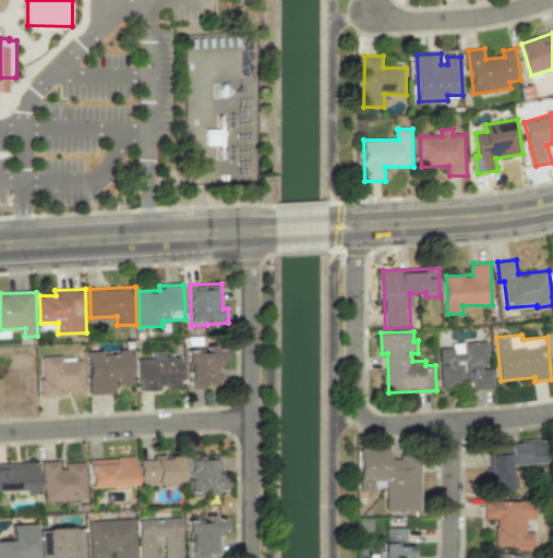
[(495,388),(494,368),(490,368),(489,342),(454,343),(454,348),(442,348),(444,388),(467,387),(467,383),(476,383),(476,389),(495,388)]
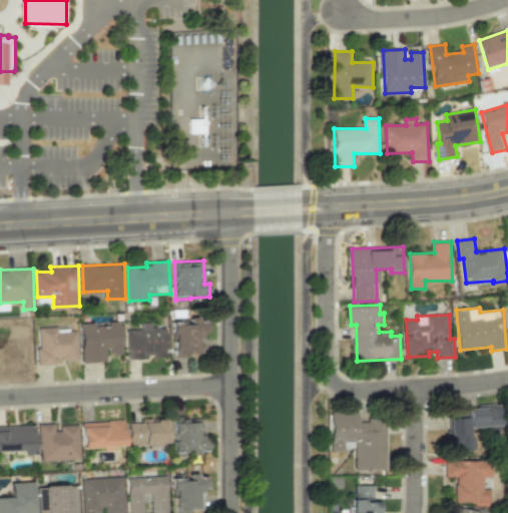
[(206,321),(201,322),(200,317),(174,318),(175,358),(191,357),(191,353),(207,353),(206,321)]
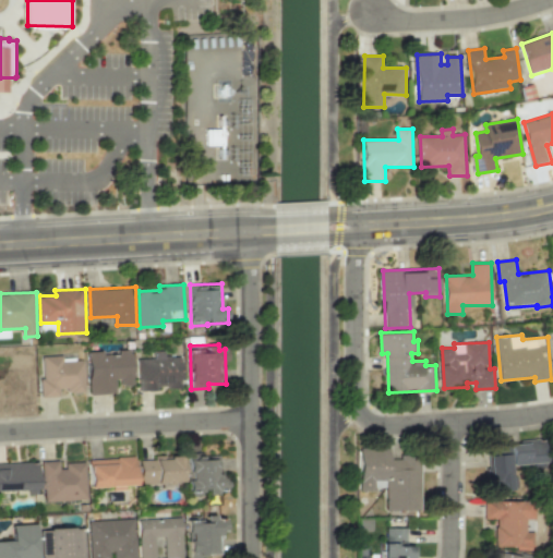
[(89,351),(92,395),(120,393),(119,385),(135,385),(134,349),(121,350),(121,354),(106,355),(106,350),(89,351)]
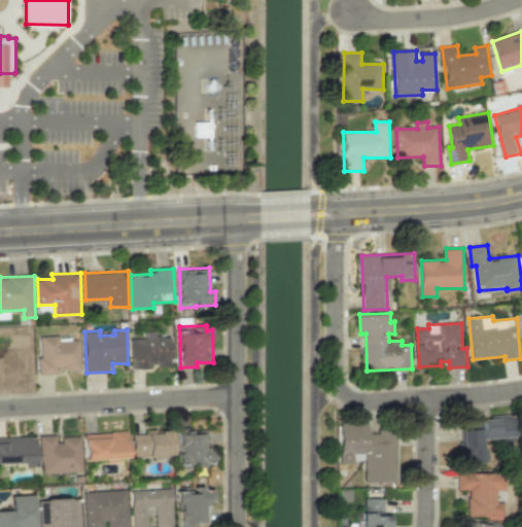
[(173,337),(158,337),(158,331),(146,331),(147,338),(132,339),(134,369),(151,369),(151,366),(174,365),(173,337)]
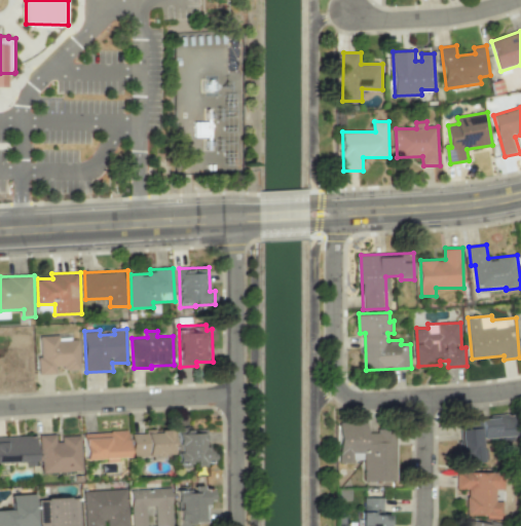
[(41,336),(41,374),(58,374),(58,369),(81,369),(81,340),(61,340),(61,335),(41,336)]
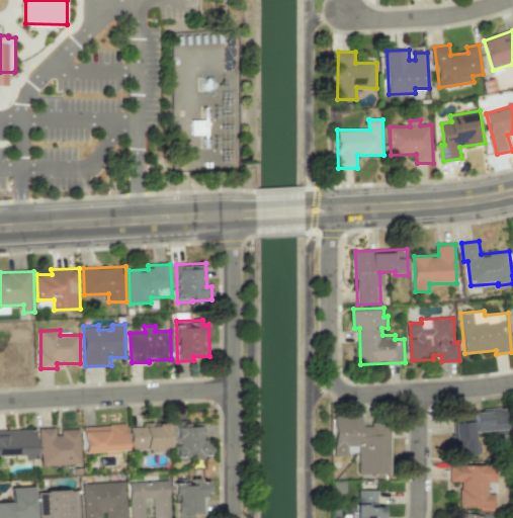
[(509,429),(508,408),(455,411),(457,457),(478,456),(477,431),(509,429)]
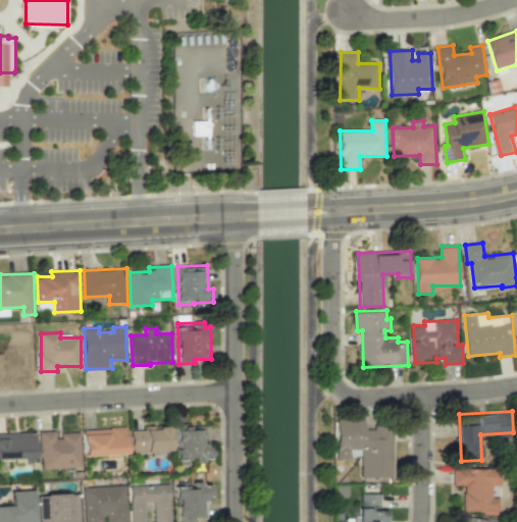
[(339,458),(364,458),(364,478),(396,478),(395,426),(376,427),(376,430),(367,430),(367,419),(339,419),(339,458)]
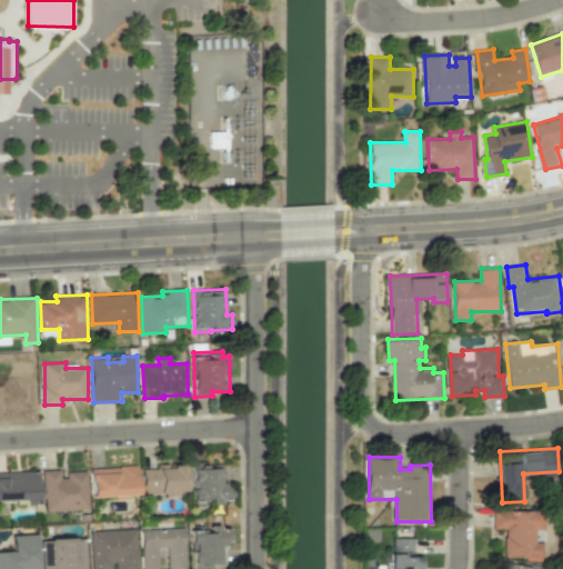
[(194,499),(214,500),(214,505),(224,505),(224,498),(233,498),(233,481),(227,481),(228,466),(209,466),(209,462),(194,462),(194,499)]
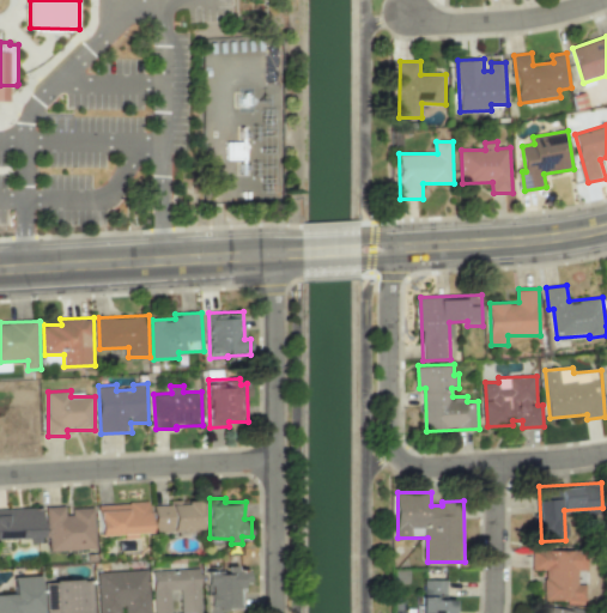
[(101,535),(127,534),(127,539),(140,539),(140,533),(152,533),(151,502),(99,504),(101,535)]
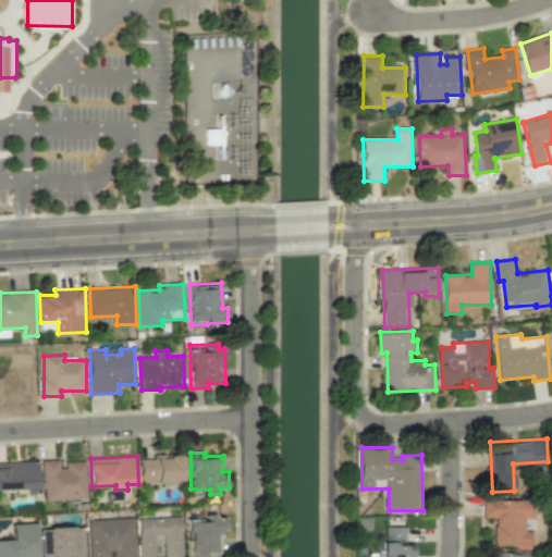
[(142,458),(143,483),(185,482),(184,457),(142,458)]
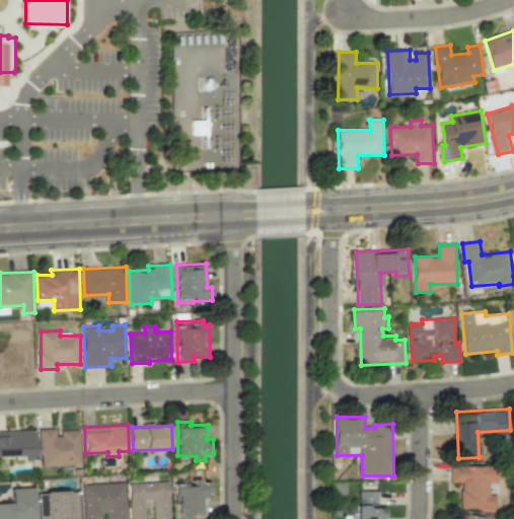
[(60,430),(60,428),(42,429),(43,466),(83,464),(82,429),(60,430)]
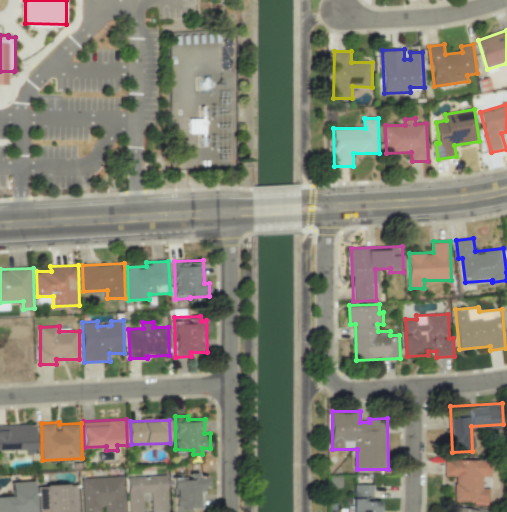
[(0,450),(38,449),(37,424),(0,424),(0,450)]
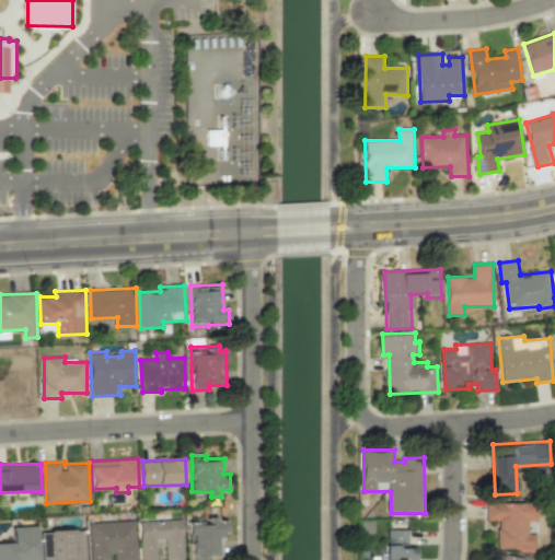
[(538,533),(530,533),(530,521),(539,521),(539,502),(489,502),(489,521),(500,521),(500,550),(538,550),(538,533)]
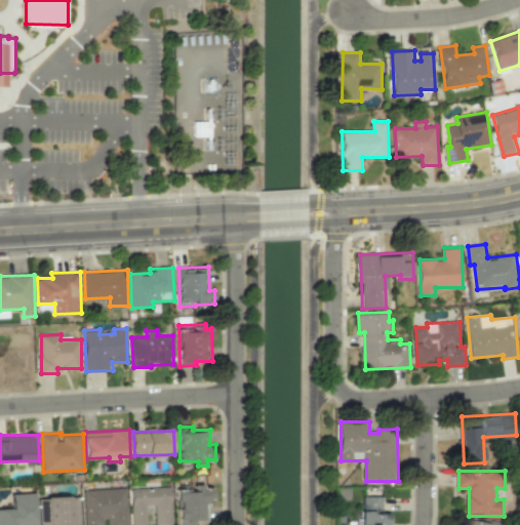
[(180,524),(189,524),(196,524),(196,521),(212,520),(211,488),(205,489),(205,484),(195,484),(196,489),(180,489),(180,524)]
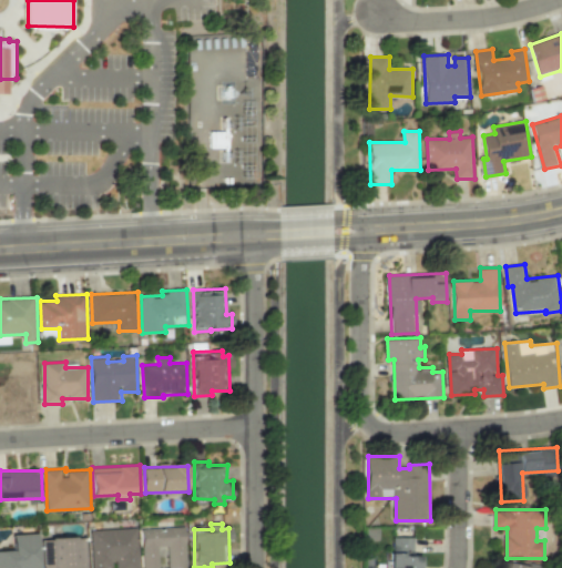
[(181,567),(188,567),(186,526),(143,528),(144,567),(160,567),(160,547),(169,546),(170,567),(181,567)]
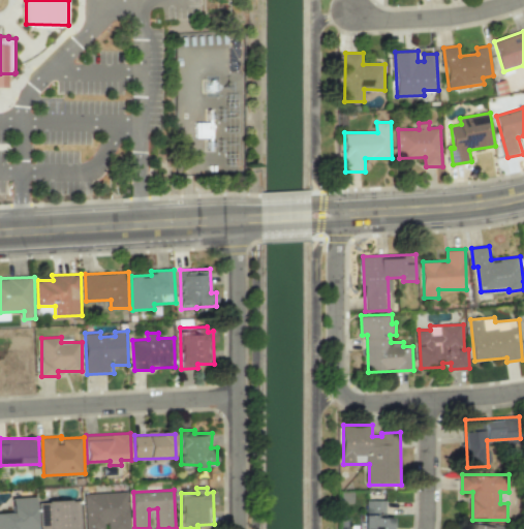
[(86,493),(87,528),(130,528),(129,492),(86,493)]
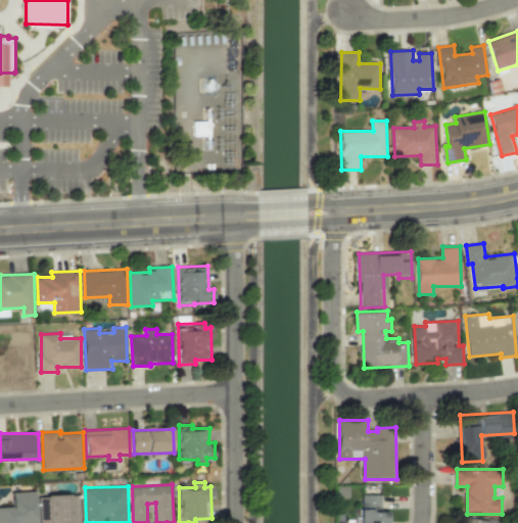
[(0,522),(37,522),(36,491),(13,491),(13,507),(0,507),(0,522)]
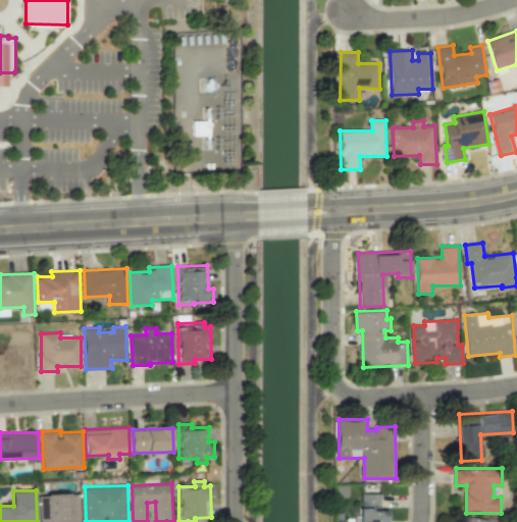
[(42,521),(81,521),(81,493),(42,494),(42,521)]
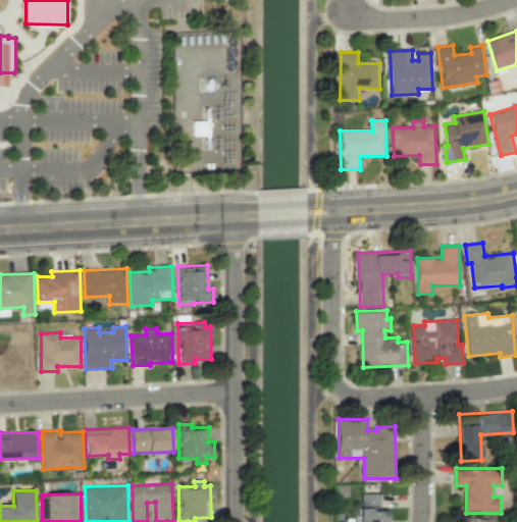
[(382,493),(362,493),(362,521),(388,521),(388,511),(382,511),(382,493)]
